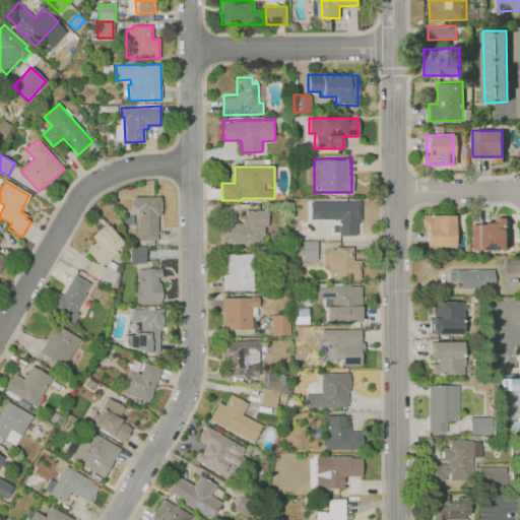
[(135,197),(134,241),(161,241),(161,197),(149,197),(135,197)]
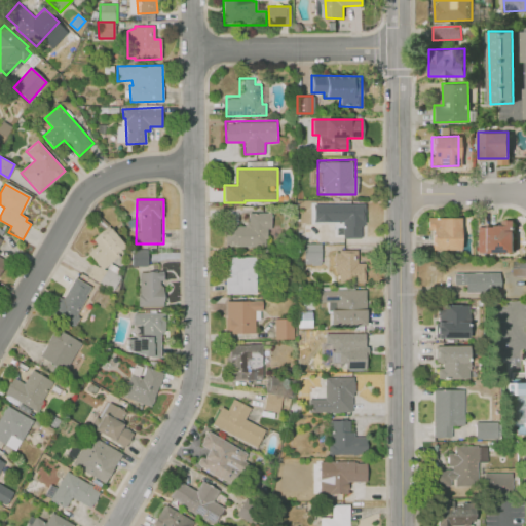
[(337,202),(365,202),(366,237),(338,237),(337,202)]
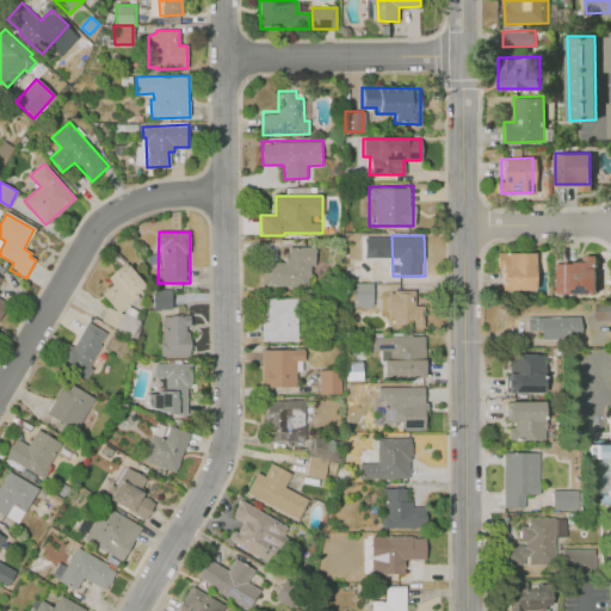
[(261,284),(260,264),(284,263),(288,259),(288,247),(315,247),(315,265),(310,267),(310,287),(277,287),(272,284),(261,284)]
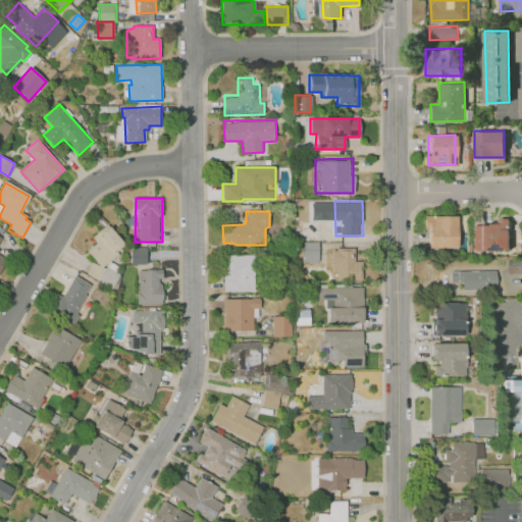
[(456,247),(429,248),(428,215),(455,215),(456,247)]
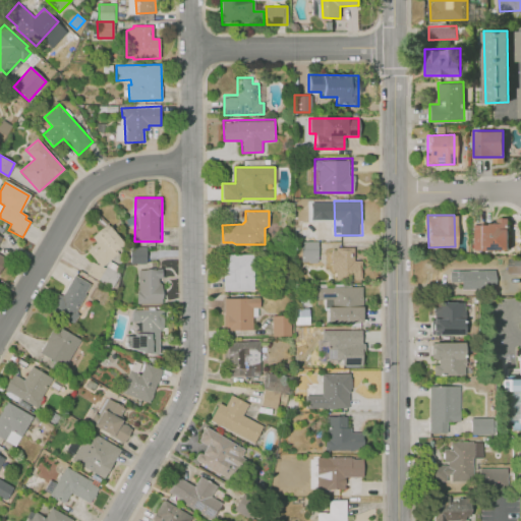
[(472,249),(471,222),(508,222),(509,248),(472,249)]
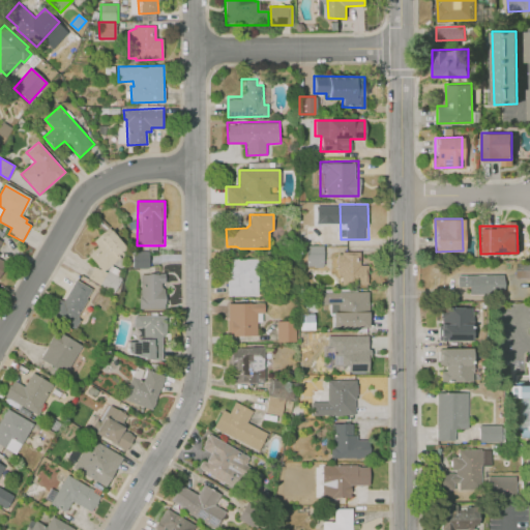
[(101,271),(87,254),(97,245),(93,240),(109,228),(127,252),(101,271)]
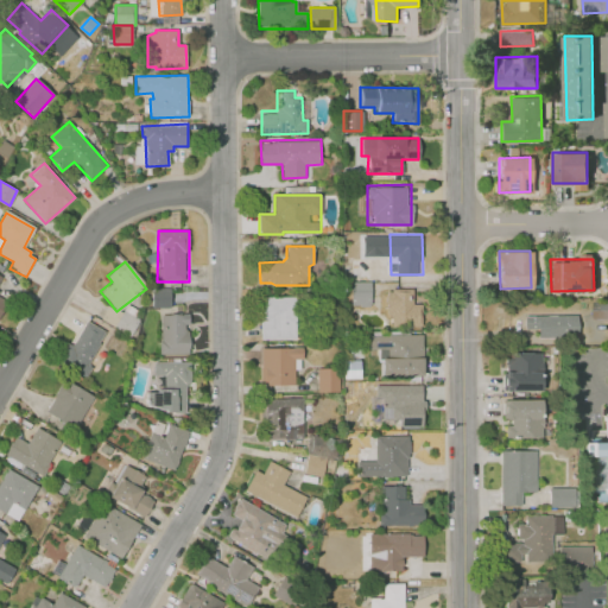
[(369,282),(350,282),(350,305),(369,305),(369,282)]
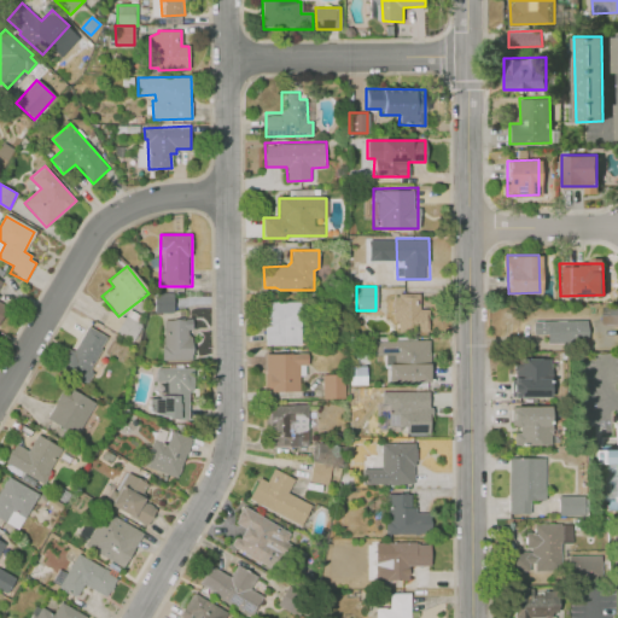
[(396,293),(419,292),(419,307),(430,307),(430,331),(397,331),(396,293)]
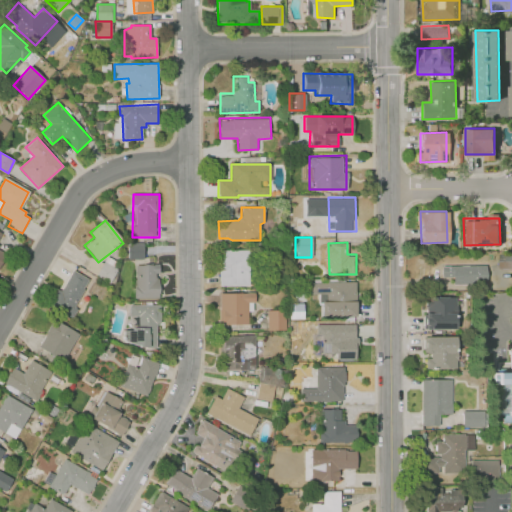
[(127,243),(142,243),(142,259),(127,259),(127,243)]
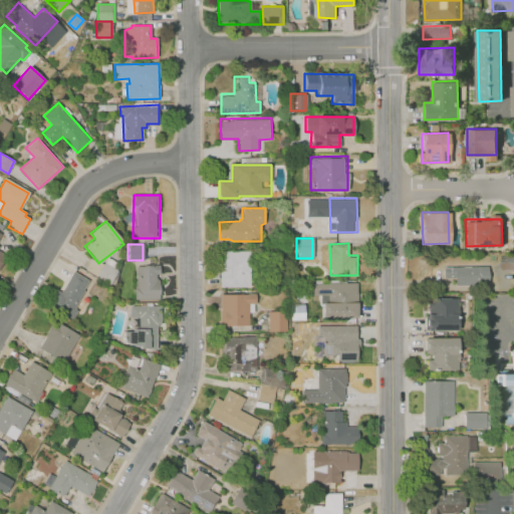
[(220,287),(251,286),(250,251),(219,252),(220,287)]
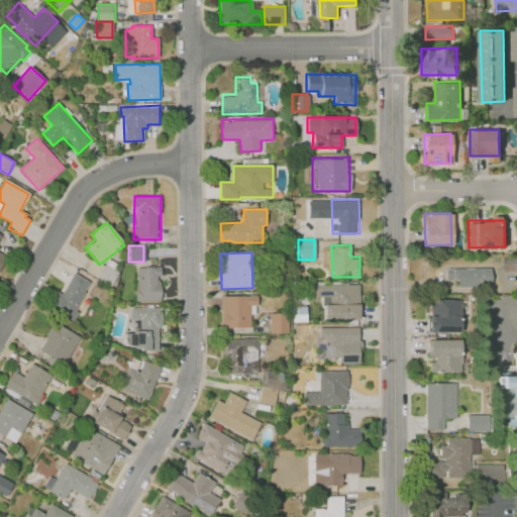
[(516,271),(516,255),(504,255),(503,271),(516,271)]
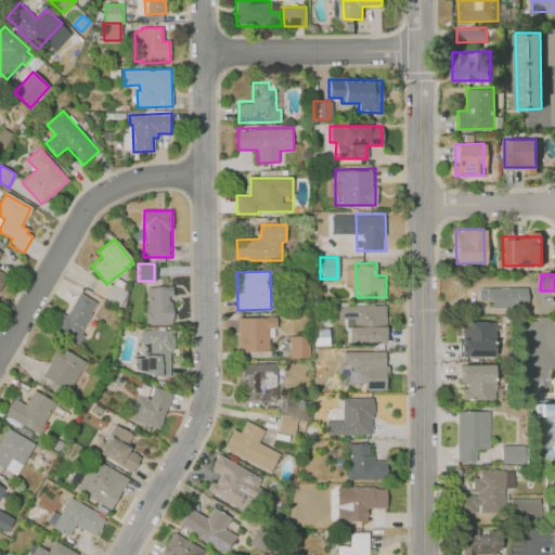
[(114,299),(108,296),(113,288),(117,291),(123,282),(114,278),(103,296),(113,301),(114,299)]
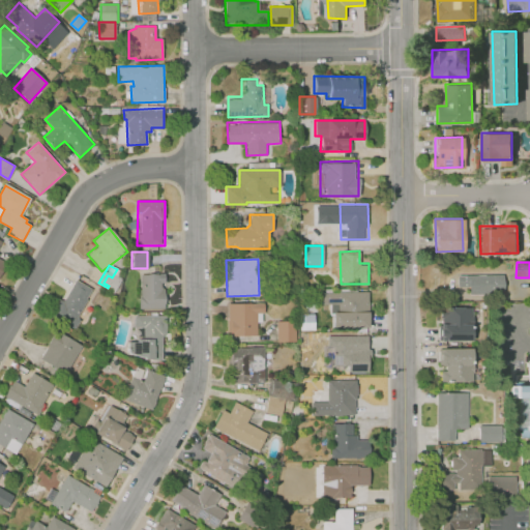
[(458,274),(504,273),(504,292),(458,293),(458,274)]
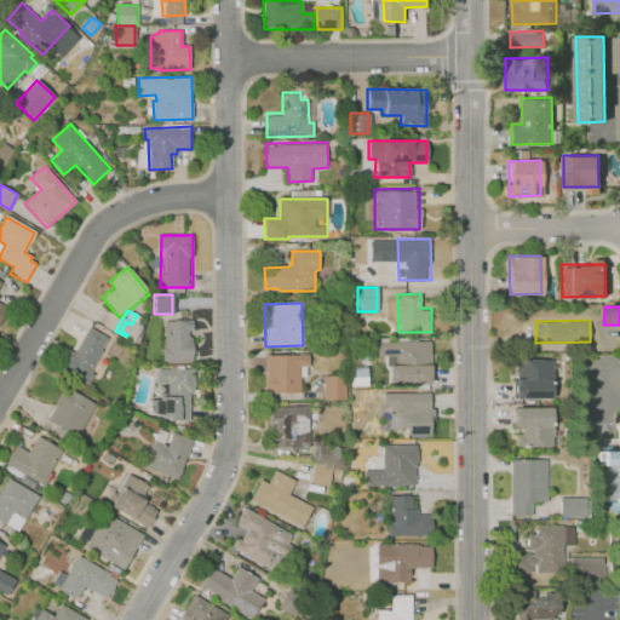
[(162,360),(162,321),(191,321),(190,360),(162,360)]
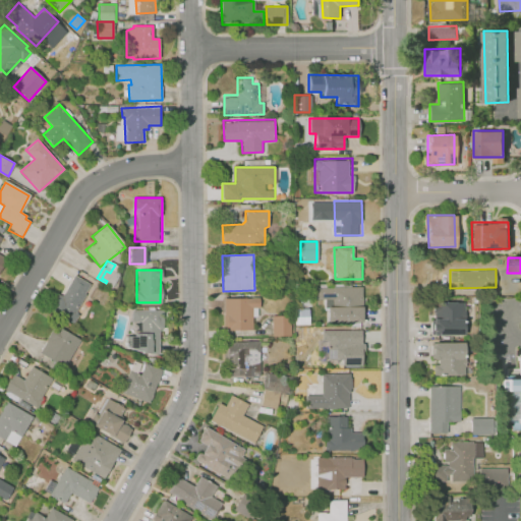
[(73,275),(91,284),(74,311),(77,313),(72,324),(49,310),(57,295),(60,297),(73,275)]
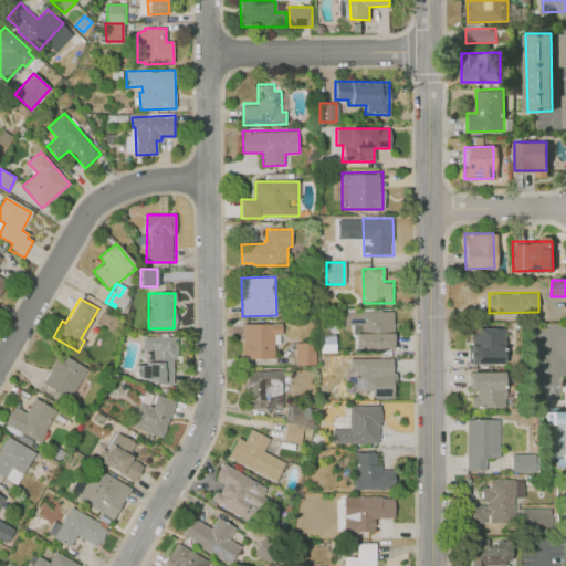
[(392,311),(392,349),(353,350),(353,324),(343,324),(343,312),(392,311)]
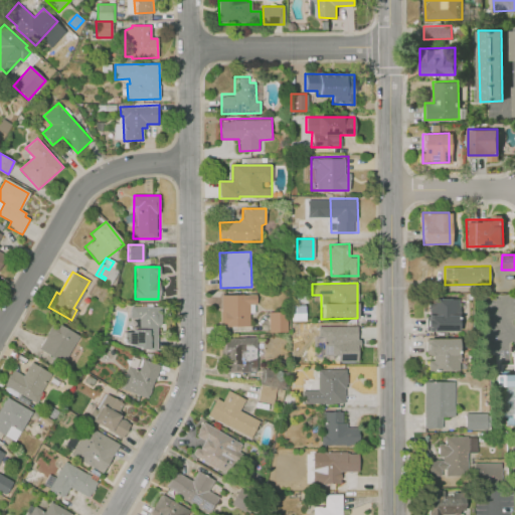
[(220,295),(221,326),(249,326),(249,304),(255,304),(255,294),(220,295)]
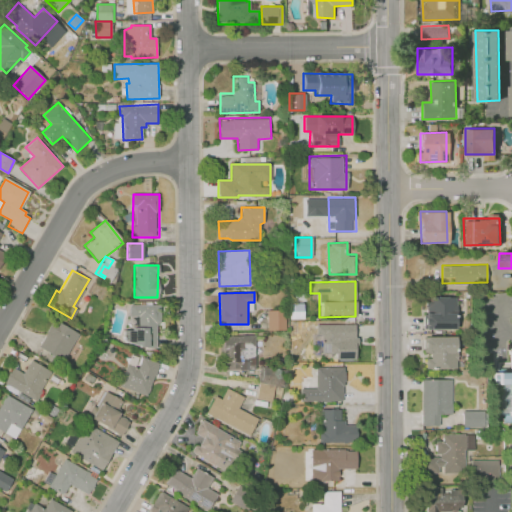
[(423,297),(456,296),(457,328),(424,329),(423,297)]
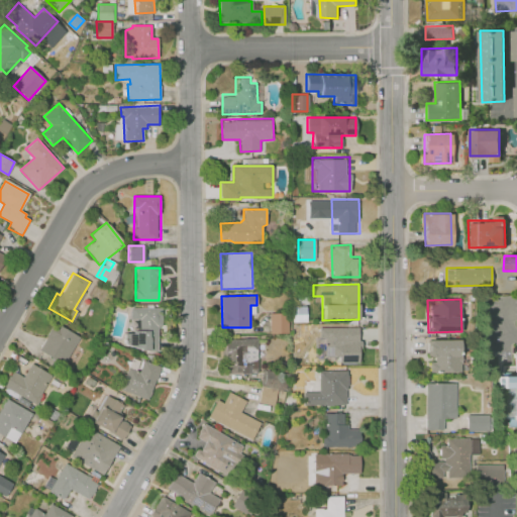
[(130,307),(162,307),(162,347),(130,347),(130,307)]
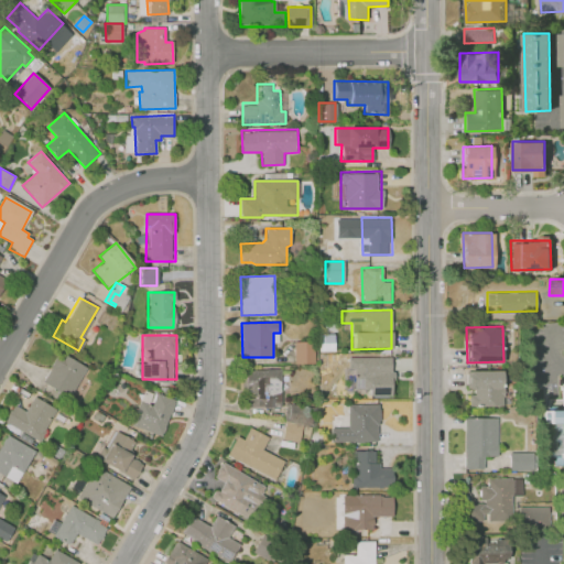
[(294,343),(294,364),(314,364),(314,342),(294,343)]
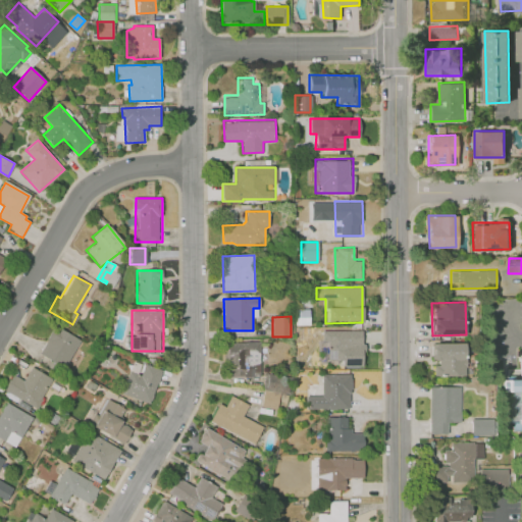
[(54,325),(80,341),(63,367),(38,353),(54,325)]
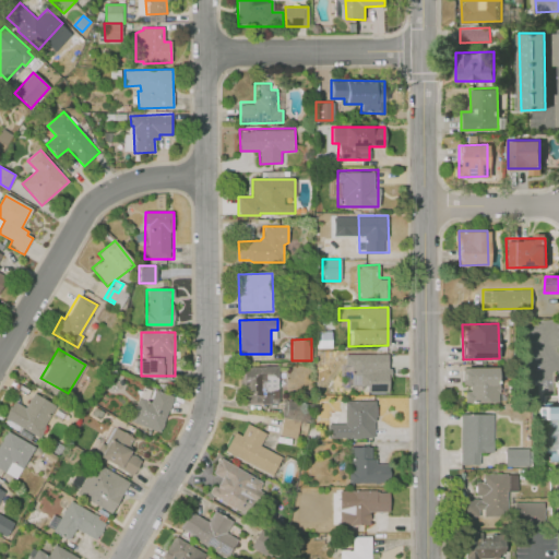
[(387,353),(388,390),(366,391),(366,384),(352,385),(352,364),(345,364),(344,354),(387,353)]
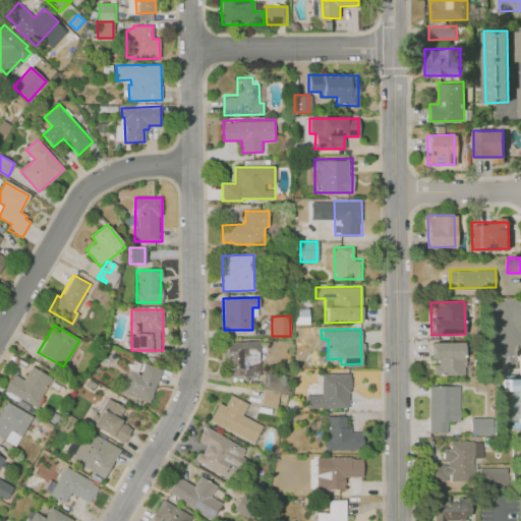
[(226,342),(258,341),(259,377),(227,377),(226,342)]
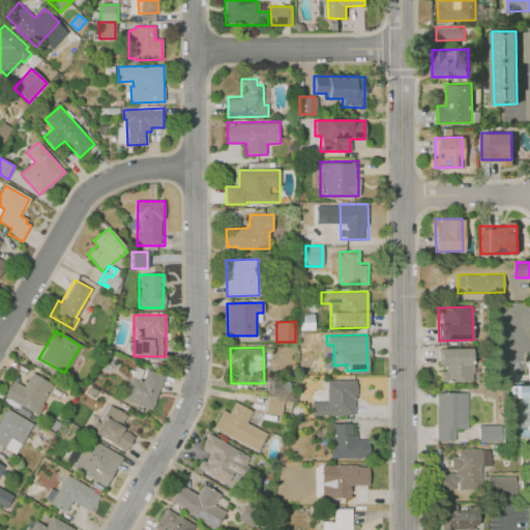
[(438,348),(472,347),(473,381),(439,382),(438,348)]
